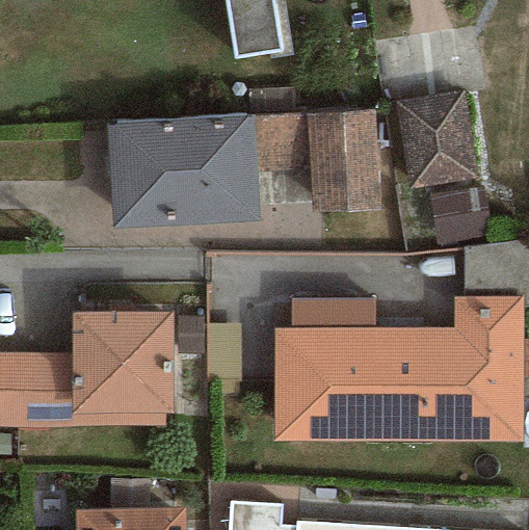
[(225,0),(234,57),(282,50),(273,0),(225,0)]
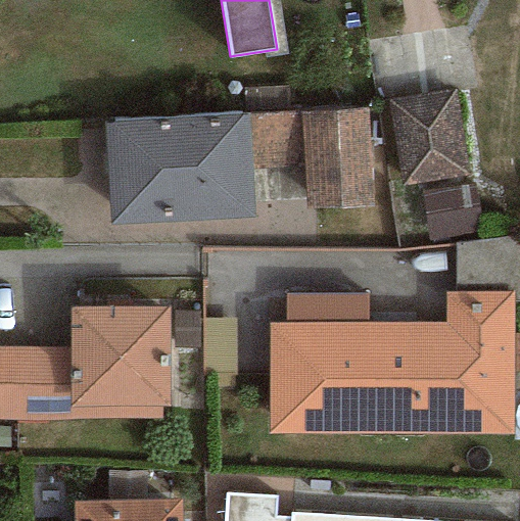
[(458,89),(389,97),(400,186),(469,177),(458,89)]
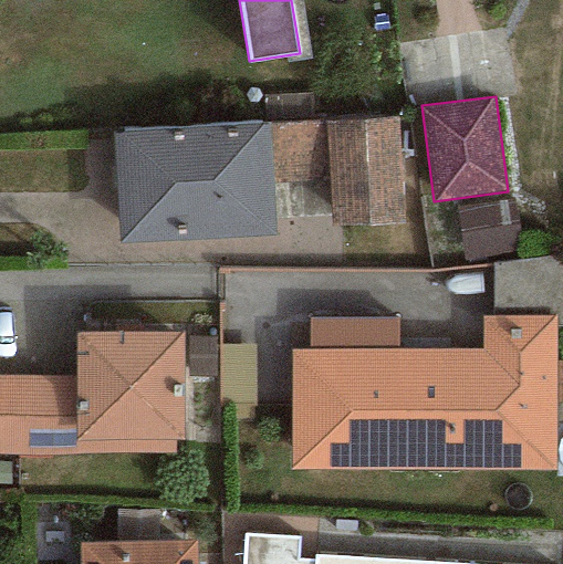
[(398,115),(327,118),(333,226),(404,221),(398,115)]
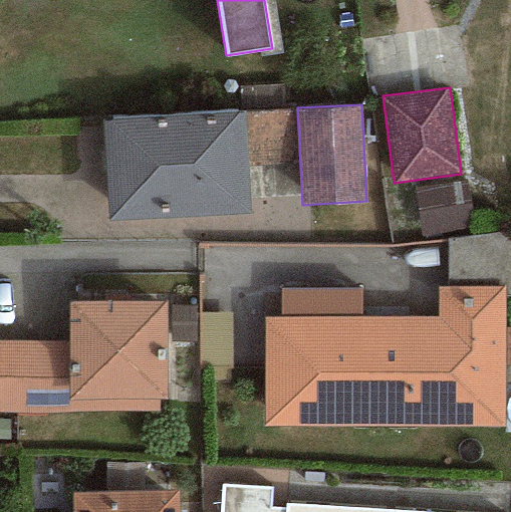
[(245,109),(102,117),(108,219),(251,211),(245,109)]
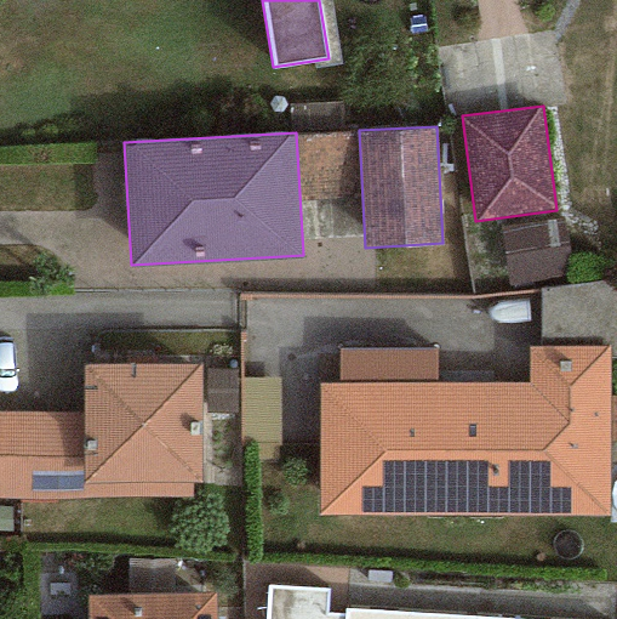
[(616,273),(541,285),(541,347),(611,347),(610,356),(616,355),(616,273)]
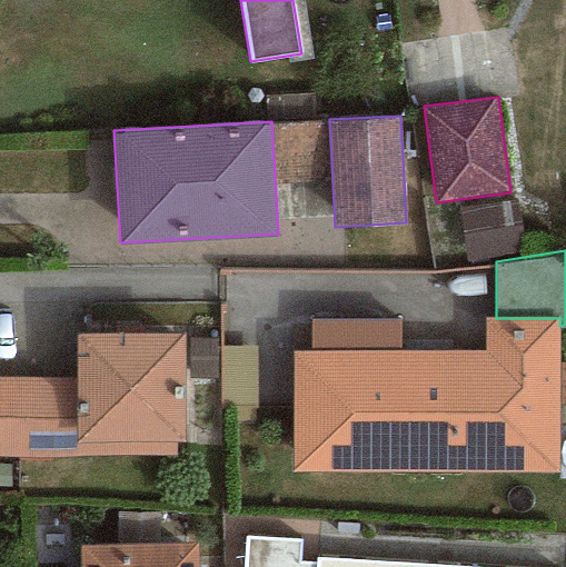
[(313,317),(313,349),(400,350),(400,317),(313,317)]
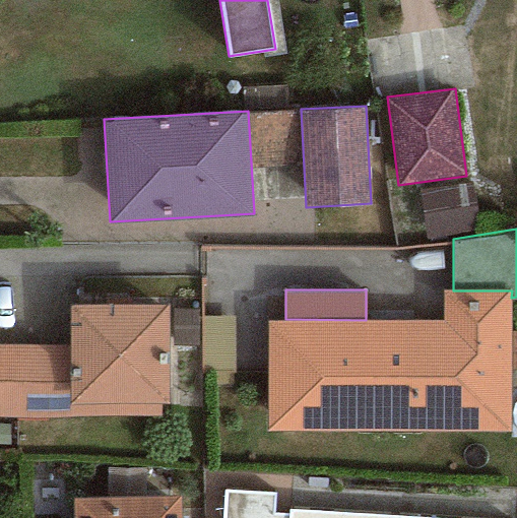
[(285,319),(269,320),(269,431),(511,431),(511,298),(512,290),(453,290),(444,290),(444,320),(366,320),(285,319)]
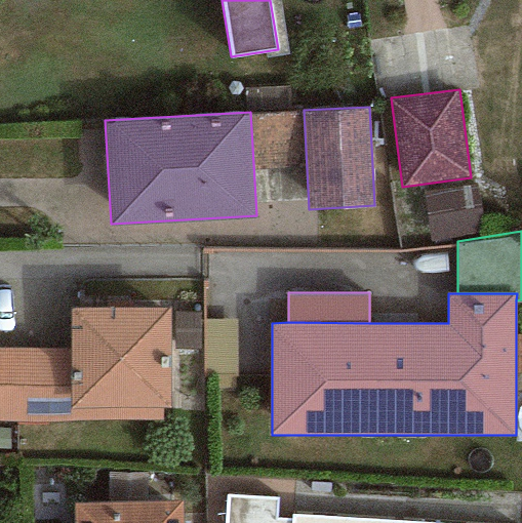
[(171,307),(73,307),(73,348),(73,418),(163,418),(163,407),(172,407),(171,307)]
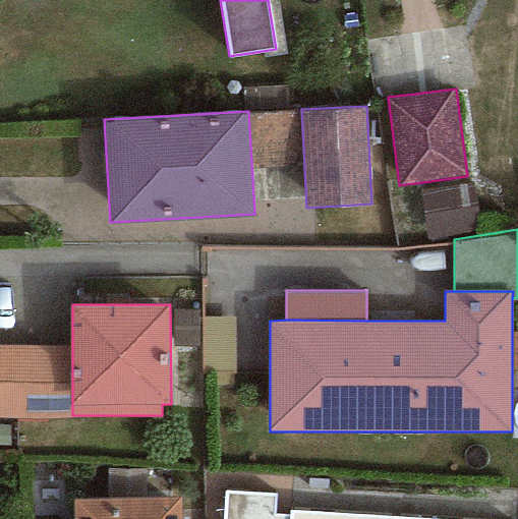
[(72,345),(0,344),(0,416),(72,415),(72,345)]
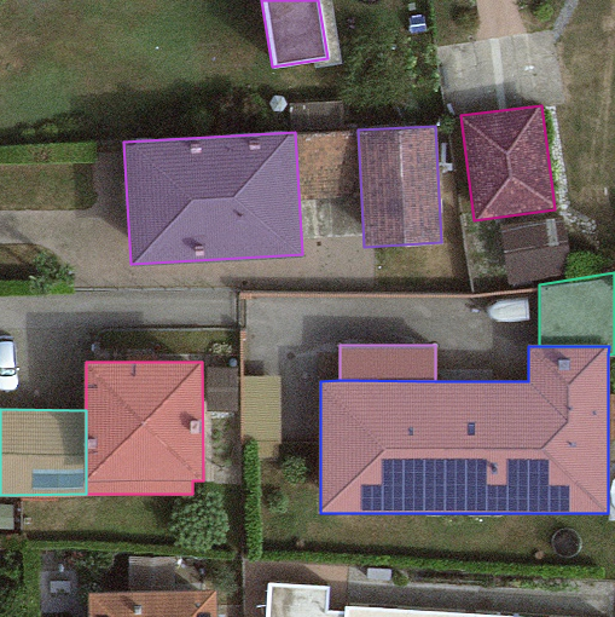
[(328,587),(268,584),(267,616),(344,616),(344,613),(326,612),(328,587)]
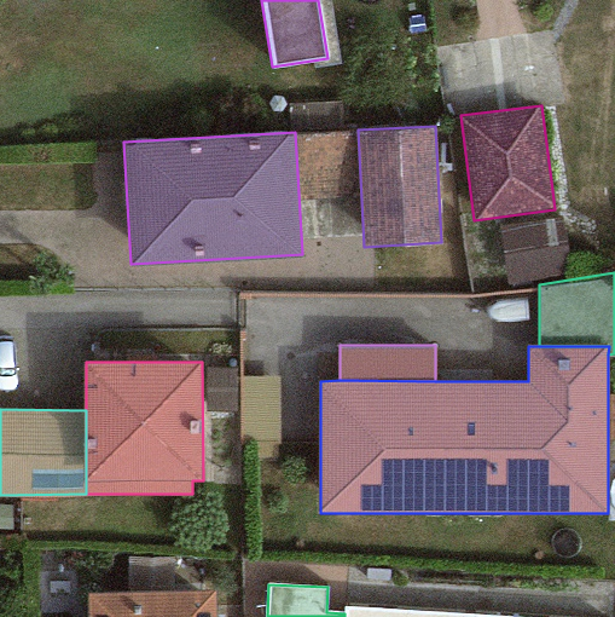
[(216,616),(216,589),(90,592),(90,616),(216,616)]
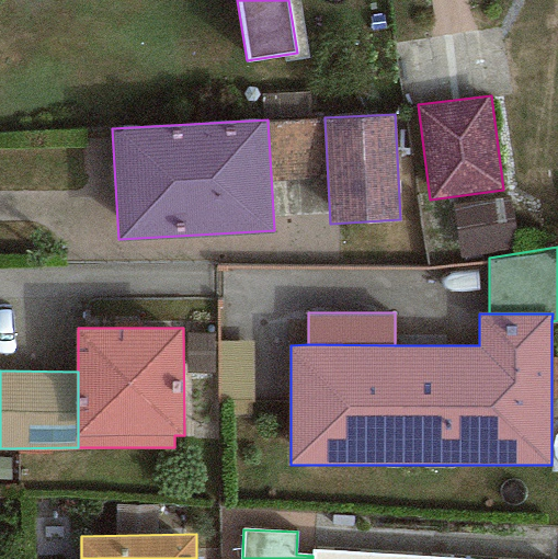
[(468,558),(314,549),(312,556),(312,558),(468,558)]
